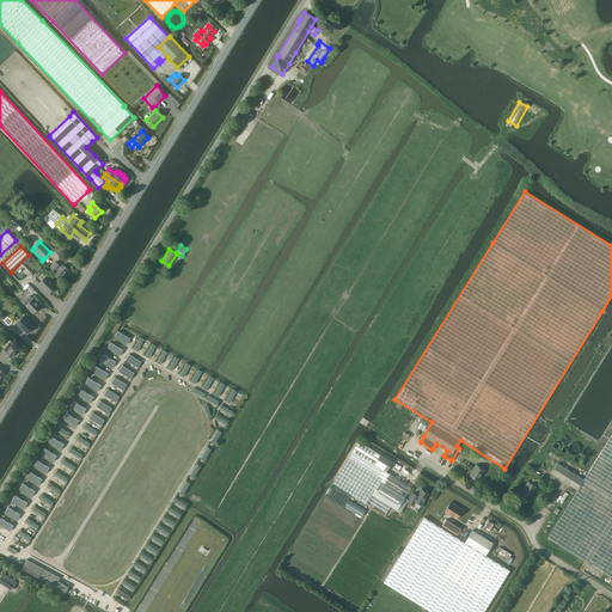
[(61,267),(55,262),(49,268),(55,273),(54,275),(59,279),(68,269),(63,264),(61,267)]
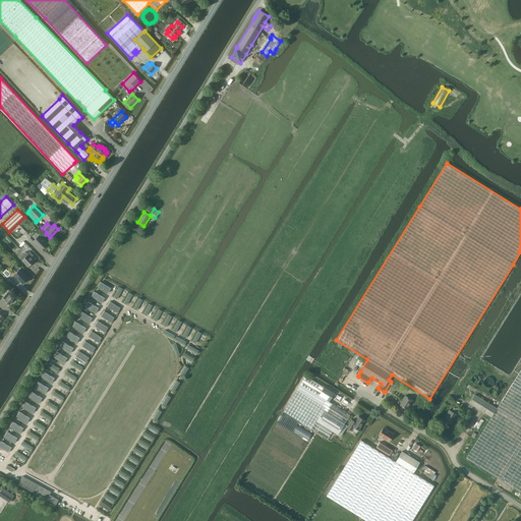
[(47,243),(40,235),(34,240),(42,249),(47,243)]
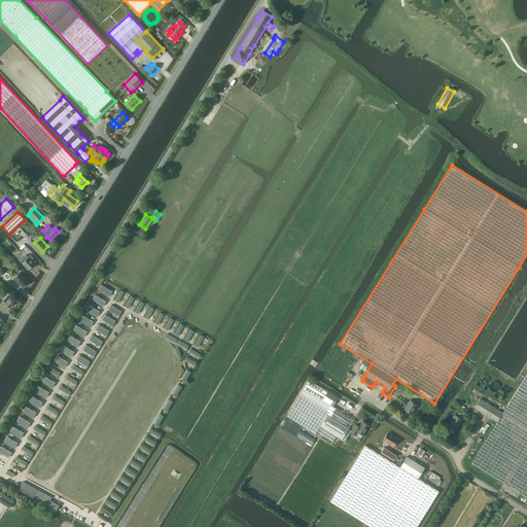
[(21,260),(23,262),(29,270),(35,262),(36,260),(30,253),(27,256),(26,254),(21,260)]
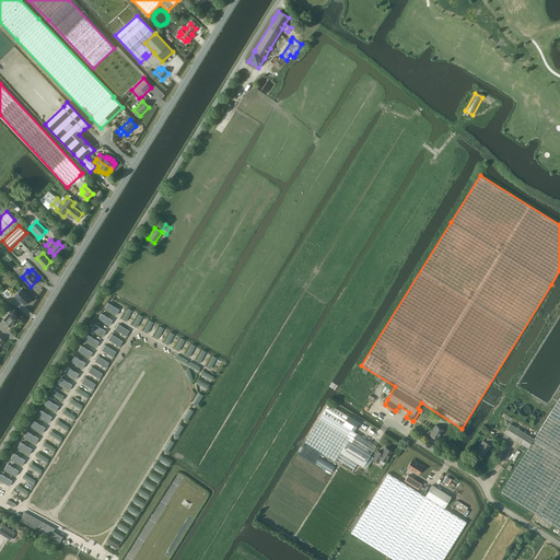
[(0,273),(0,278),(2,280),(1,281),(6,283),(6,282),(9,284),(10,282),(7,279),(0,273)]
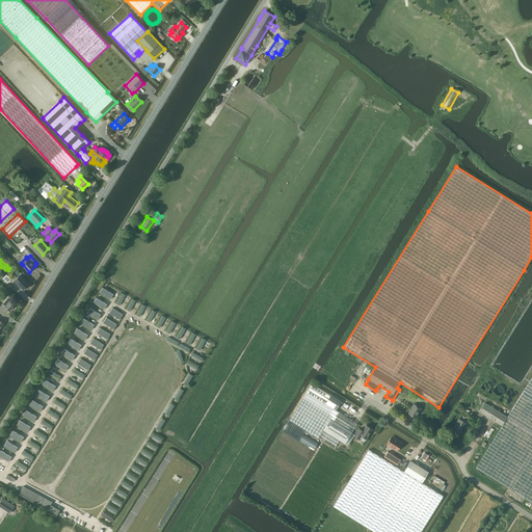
[(21,274),(14,281),(23,290),(30,284),(21,274)]
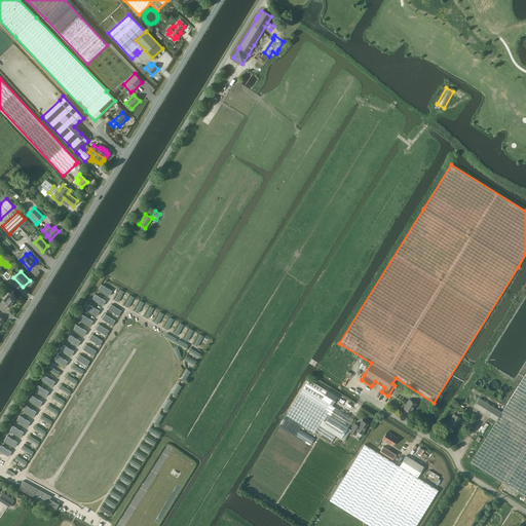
[(109,295),(112,291),(102,284),(99,289),(109,295)]
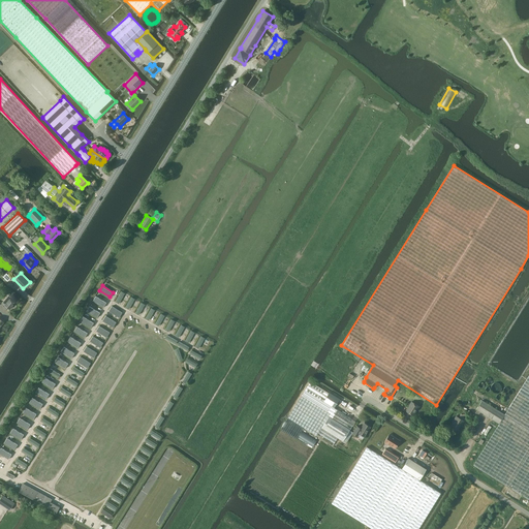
[(122,290),(116,302),(118,304),(125,292),(122,290)]
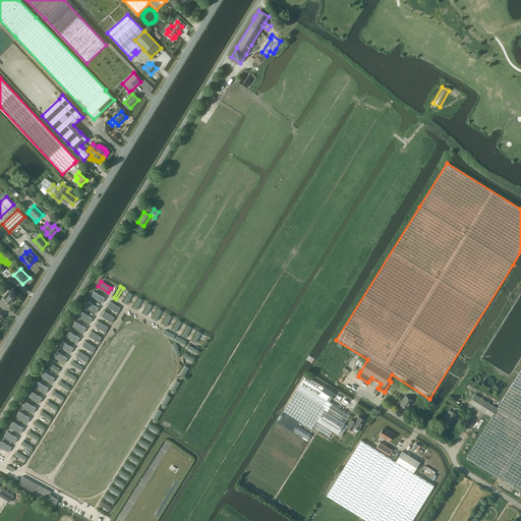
[(92,296),(102,302),(105,297),(95,291),(92,296)]
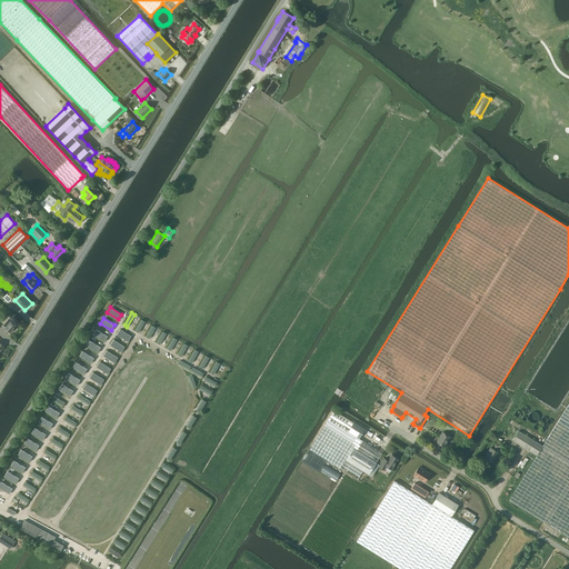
[(11,332),(17,325),(11,320),(10,319),(8,321),(10,322),(3,330),(7,332),(9,331),(11,332)]
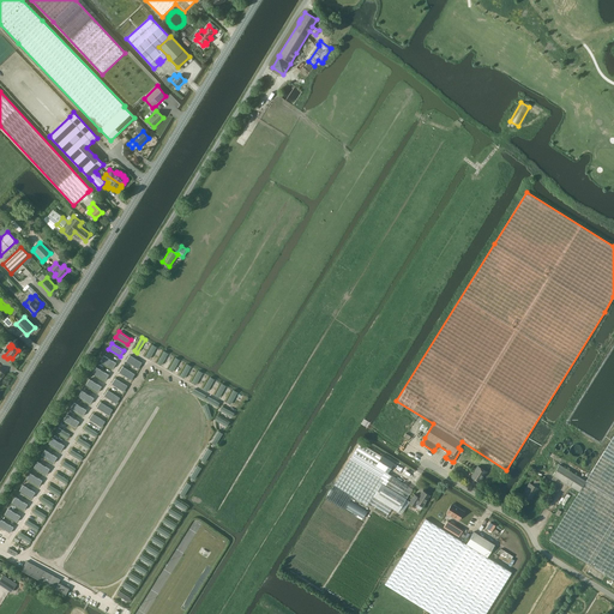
[(157,347),(152,344),(145,356),(150,359),(157,347)]
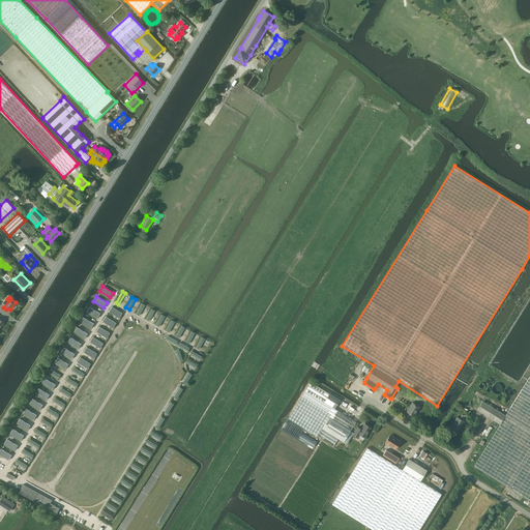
[(145,305),(142,302),(136,313),(139,315),(145,305)]
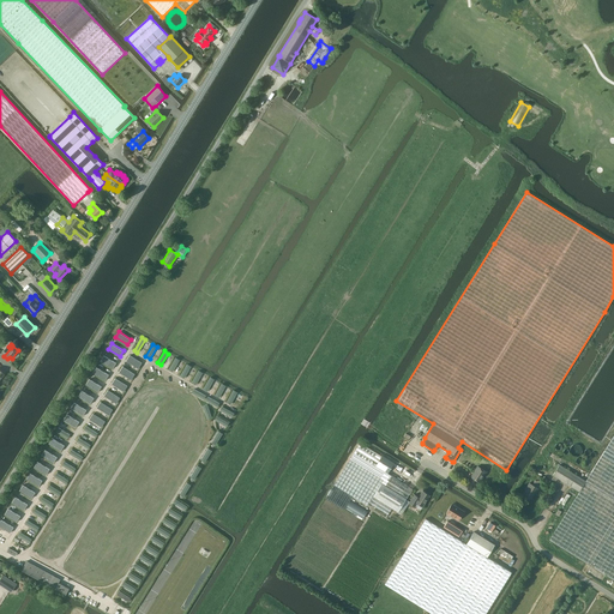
[(104,355),(101,361),(113,368),(116,362),(104,355)]
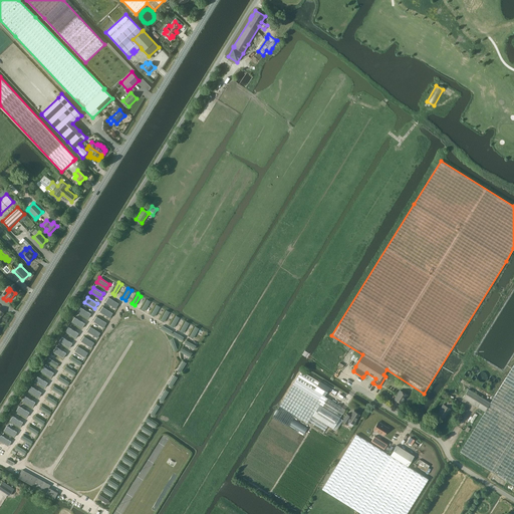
[(109,297),(107,300),(117,306),(119,303),(109,297)]
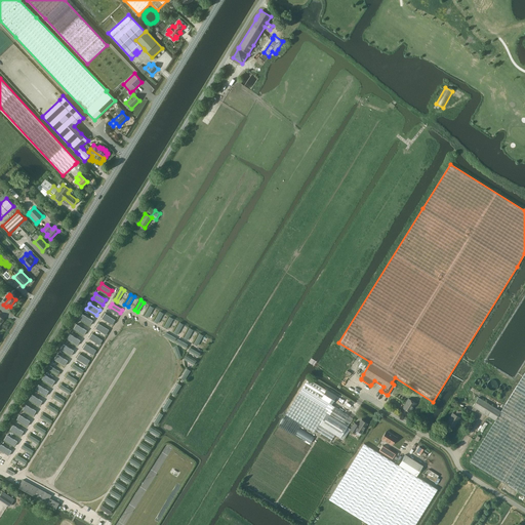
[(151,306),(145,316),(148,318),(155,308),(151,306)]
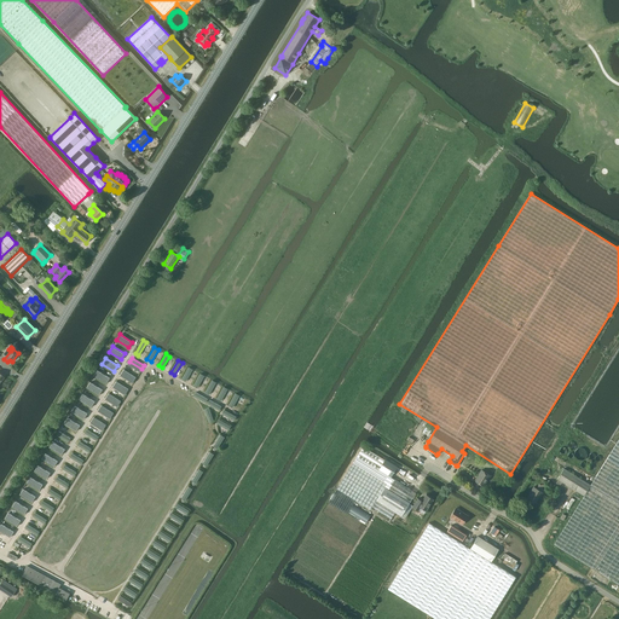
[(194,369),(189,366),(181,379),(186,381),(194,369)]
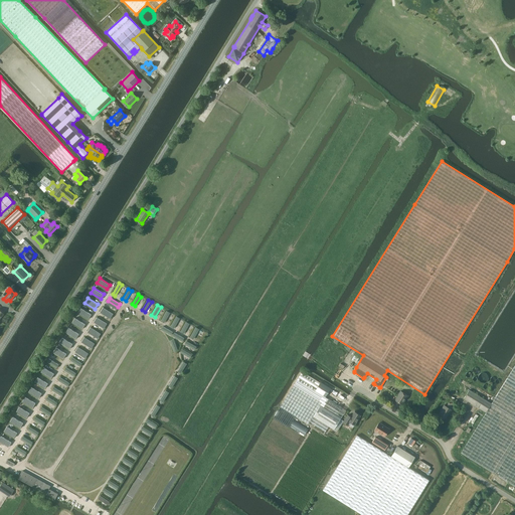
[(114,313),(104,307),(102,311),(112,317),(114,313)]
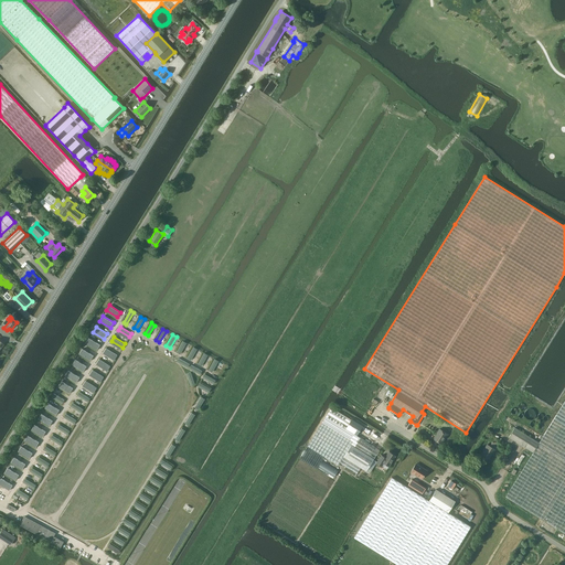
[(86,342),(96,349),(99,344),(88,338),(86,342)]
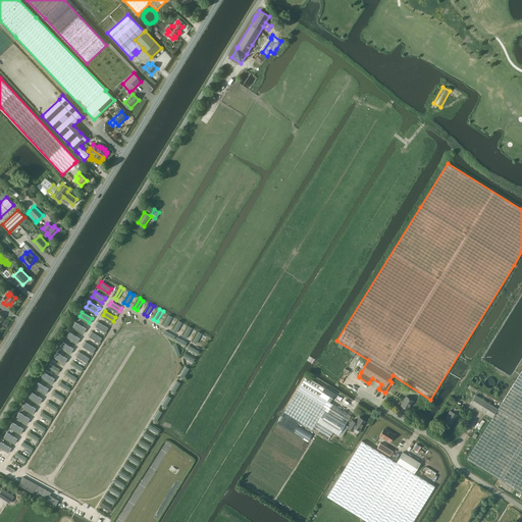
[(172,317),(168,314),(162,324),(166,326),(172,317)]
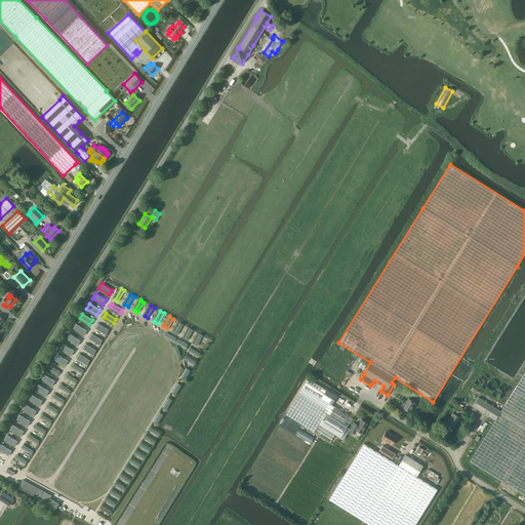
[(184,324),(179,322),(173,331),(177,334),(184,324)]
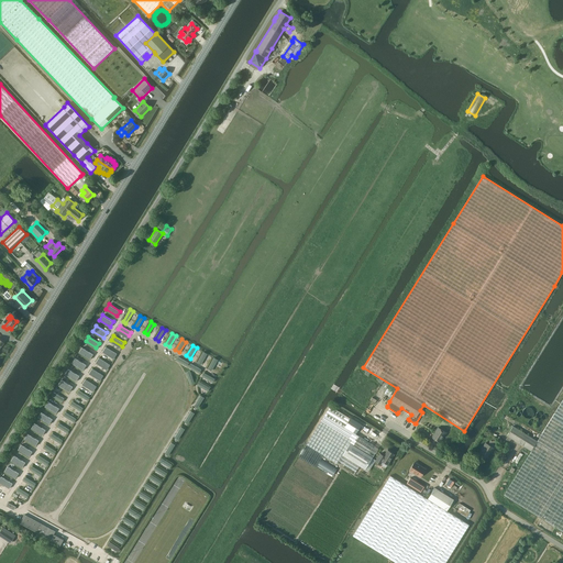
[(83,346),(79,352),(89,359),(92,353),(83,346)]
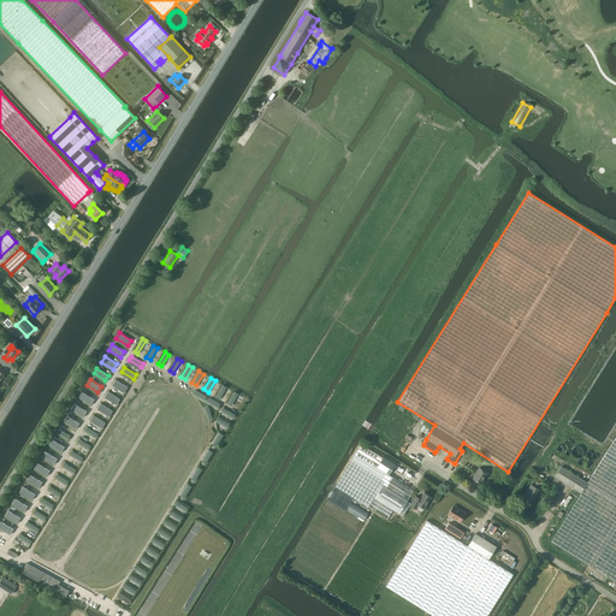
[(113,383),(125,391),(129,386),(116,379),(113,383)]
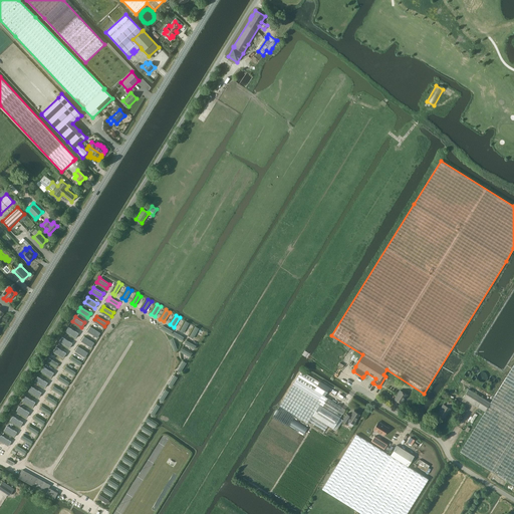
[(187,320),(181,330),(184,332),(190,322),(187,320)]
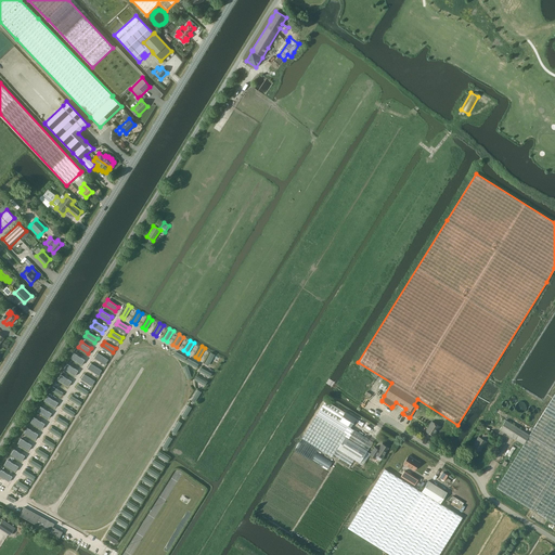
[(108,359),(98,352),(95,356),(106,363),(108,359)]
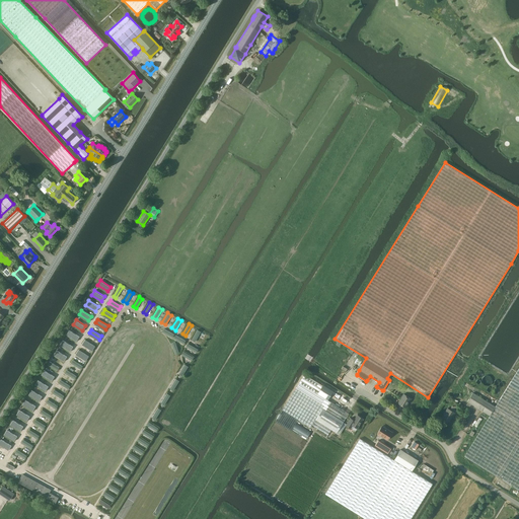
[(201,331),(198,329),(192,340),(195,342),(201,331)]
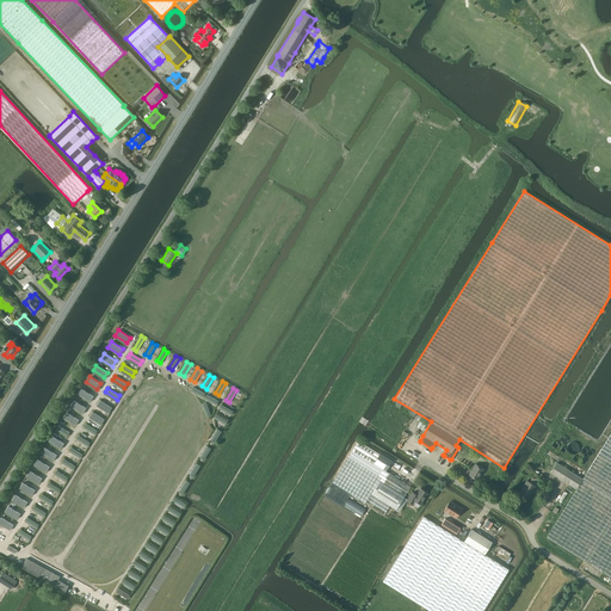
[(78,394),(90,401),(92,397),(80,390),(78,394)]
